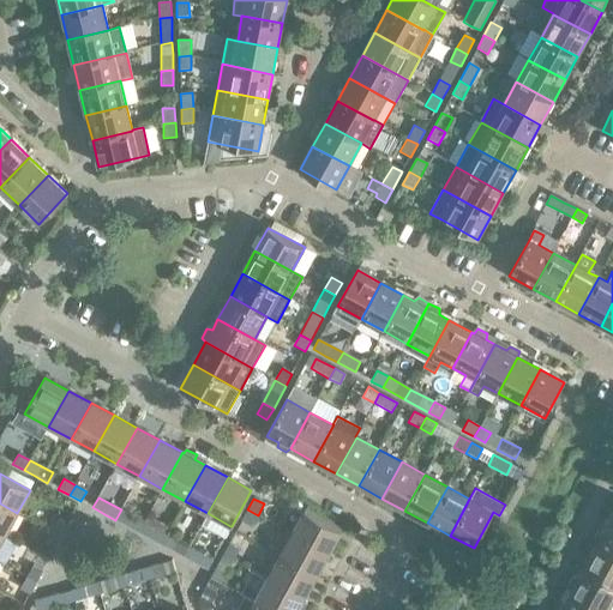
[(0,533),(5,536),(17,513),(0,503),(0,533)]
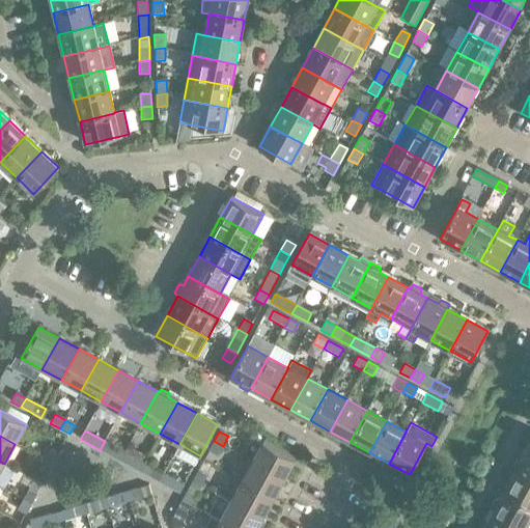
[(100,450),(119,461),(124,452),(105,441),(100,450)]
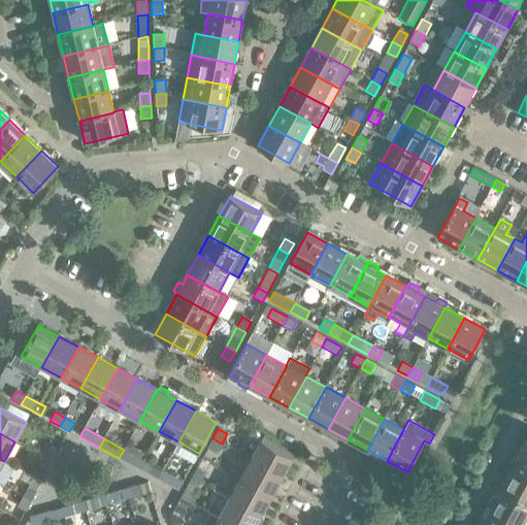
[(212,438),(207,449),(216,454),(222,444),(212,438)]
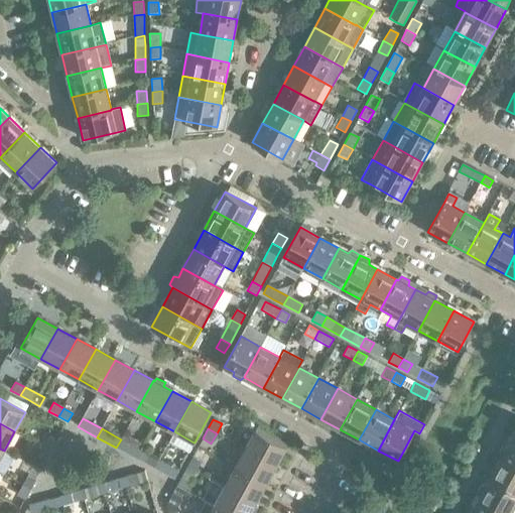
[(245,450),(275,466),(286,446),(256,429),(245,450)]
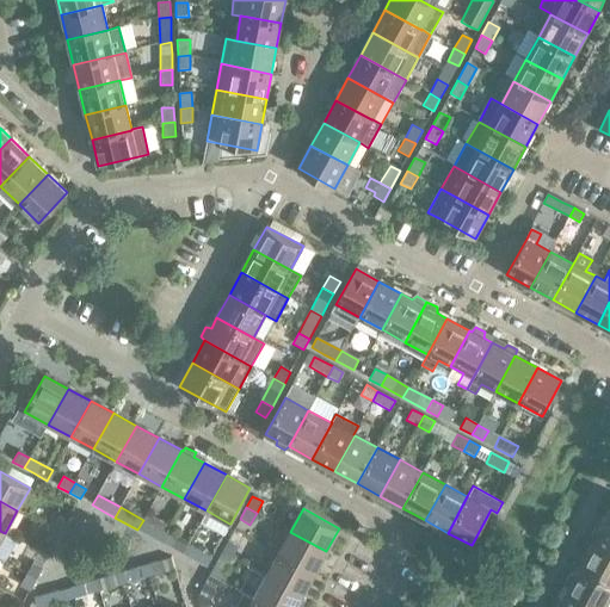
[(147,514),(143,520),(137,530),(160,543),(166,532),(165,532),(168,526),(147,514)]
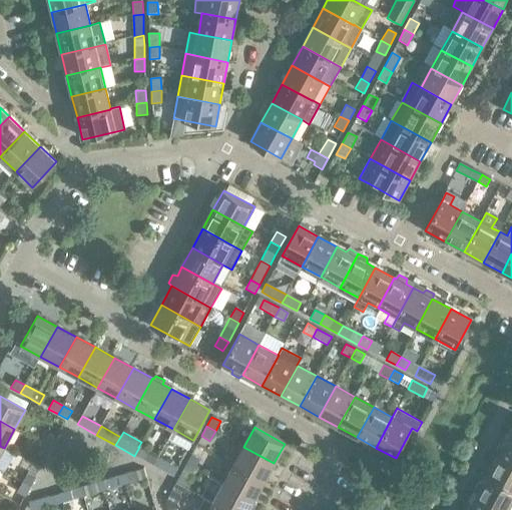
[(48,435),(43,445),(51,449),(56,440),(48,435)]
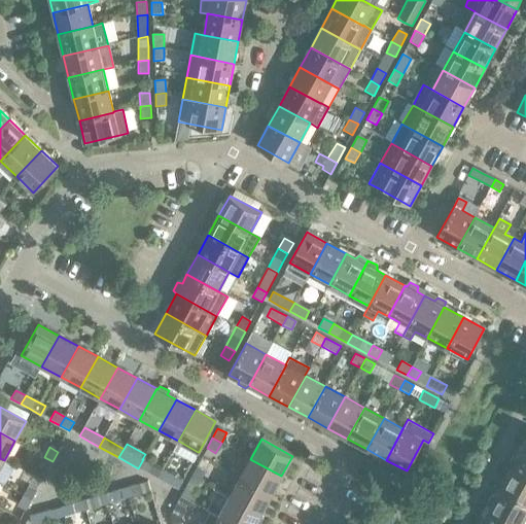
[(512,467),(511,469),(525,477),(525,452),(521,450),(517,459),(513,458),(509,465),(512,467)]
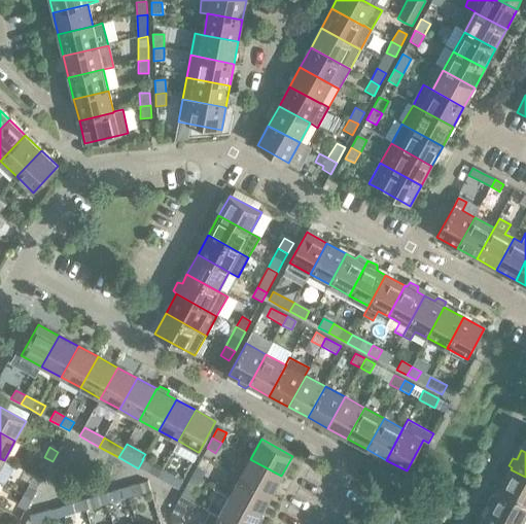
[(28,486),(37,491),(53,461),(44,457),(28,486)]
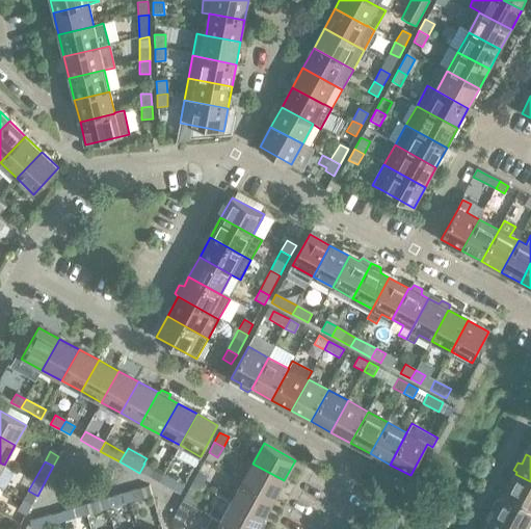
[(139,473),(149,478),(159,483),(164,474),(144,464),(139,473)]
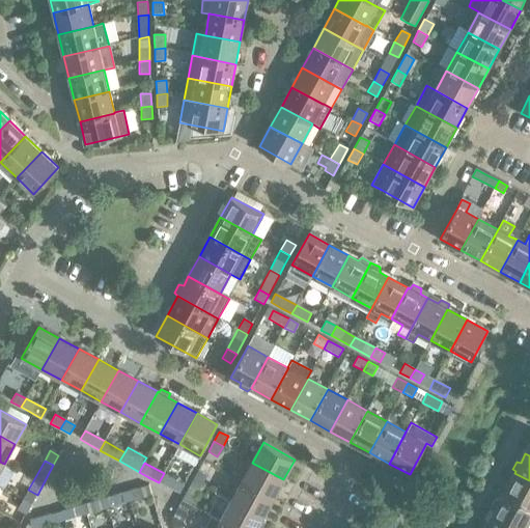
[(242,482),(273,499),(283,479),(252,463),(242,482)]
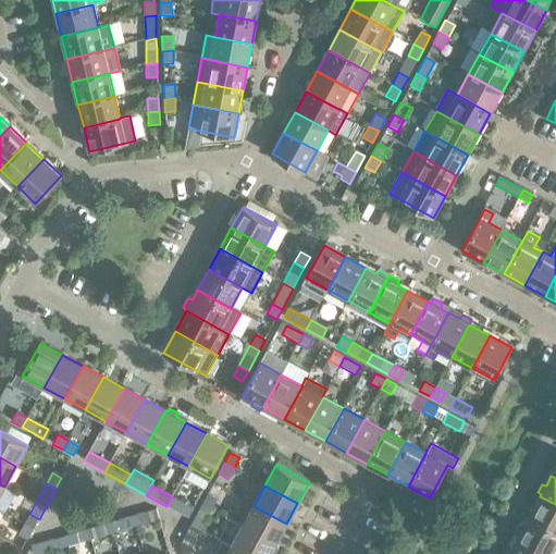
[(202,504),(211,509),(217,500),(207,494),(202,504)]
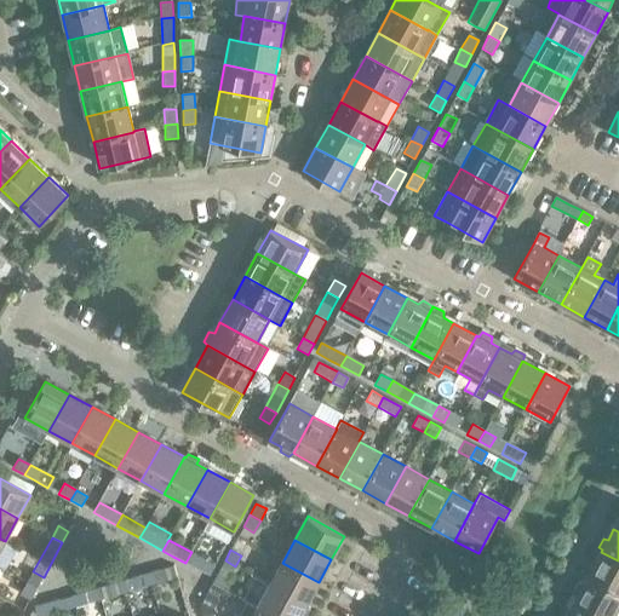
[(185,563),(198,569),(210,575),(215,565),(191,552),(185,563)]
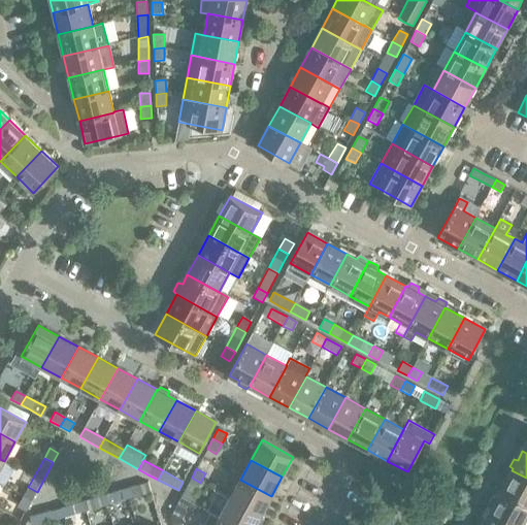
[(526,478),(512,470),(501,490),(526,503),(526,478)]
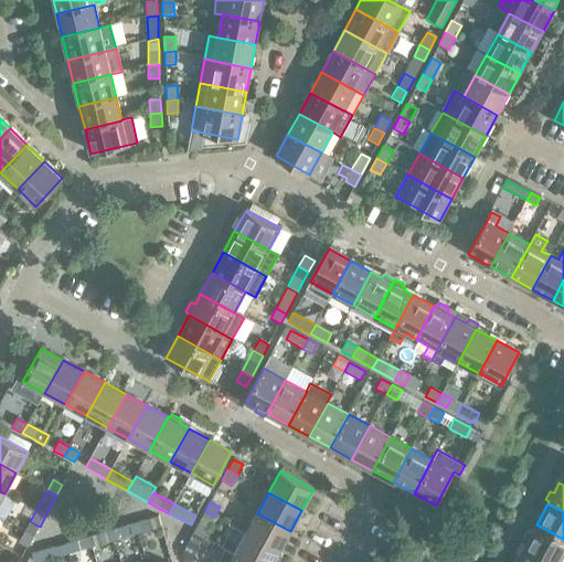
[(214,517),(205,511),(200,522),(193,532),(203,538),(209,528),(214,517)]
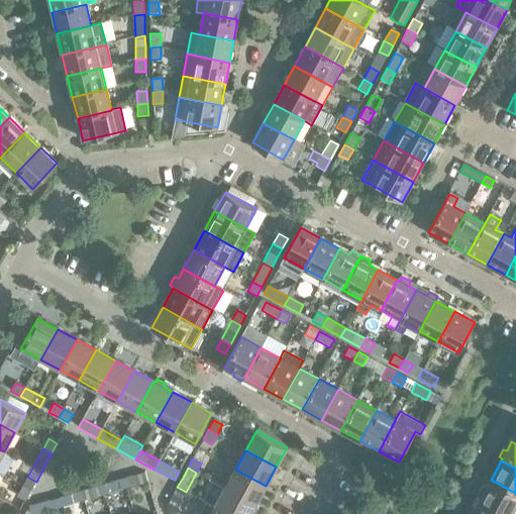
[(225,489),(255,505),(266,486),(235,470),(225,489)]
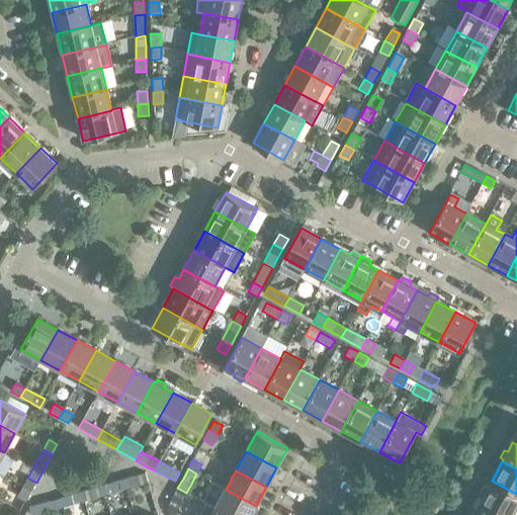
[(134,477),(122,480),(125,490),(137,487),(134,477)]
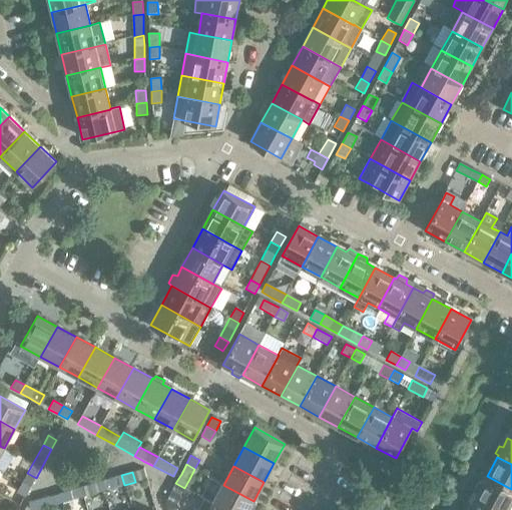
[(27,473),(22,483),(31,487),(36,478),(27,473)]
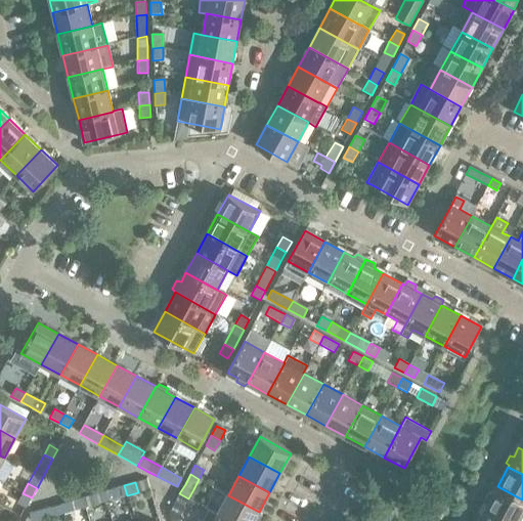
[(117,497),(127,495),(124,485),(114,488),(117,497)]
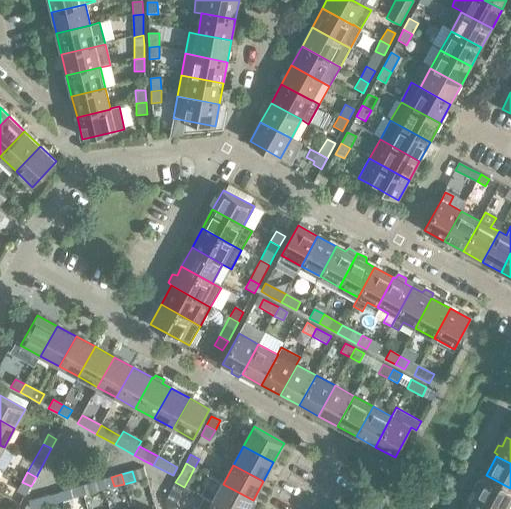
[(476,493),(476,494),(502,508),(507,508),(510,500),(510,488),(486,475),(481,483),(478,482),(473,490),(476,493)]
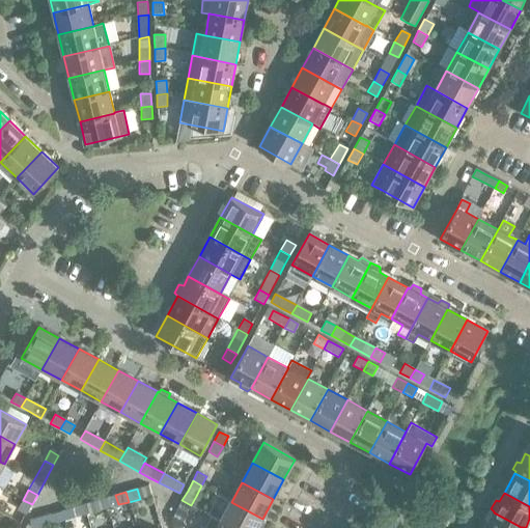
[(115,495),(83,505),(86,515),(118,504),(115,495)]
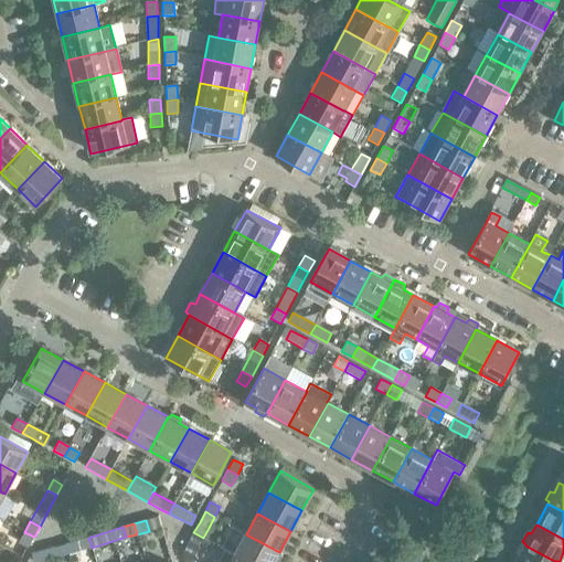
[(28,548),(32,540),(34,537),(24,532),(19,542),(28,548)]
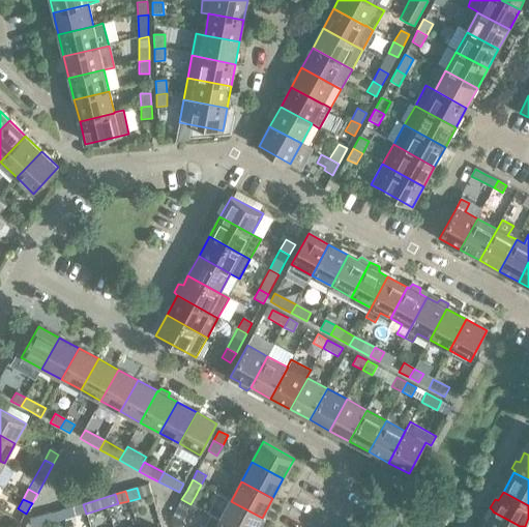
[(181,499),(176,509),(184,515),(190,504),(181,499)]
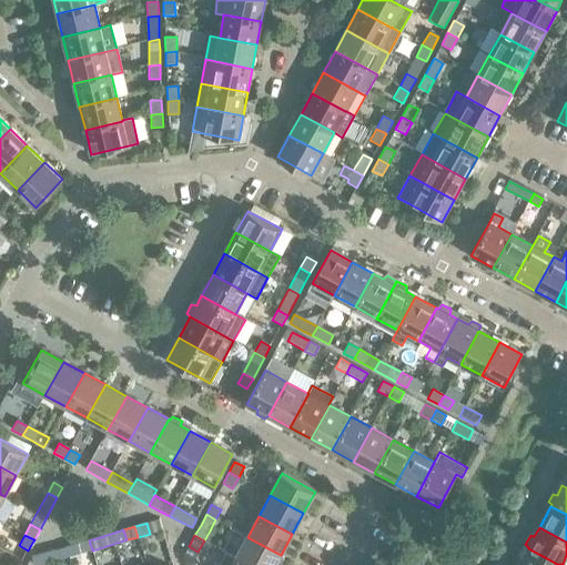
[(235,558),(247,564),(281,564),(284,560),(280,556),(281,555),(247,537),(235,558)]
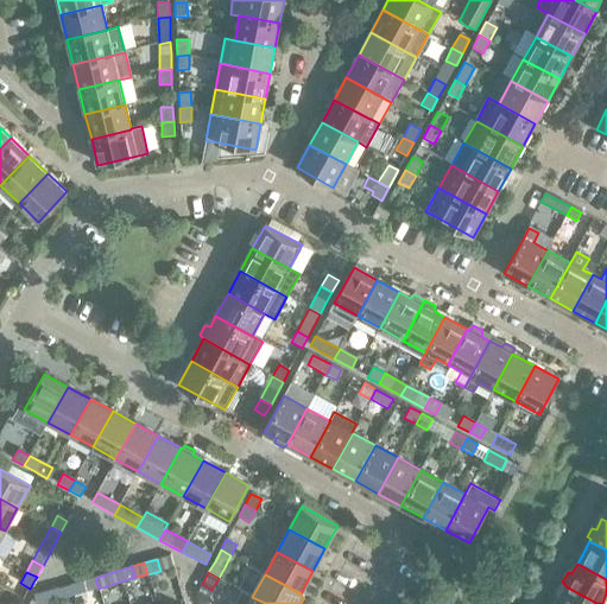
[(95,578),(83,582),(87,592),(99,589),(95,578)]
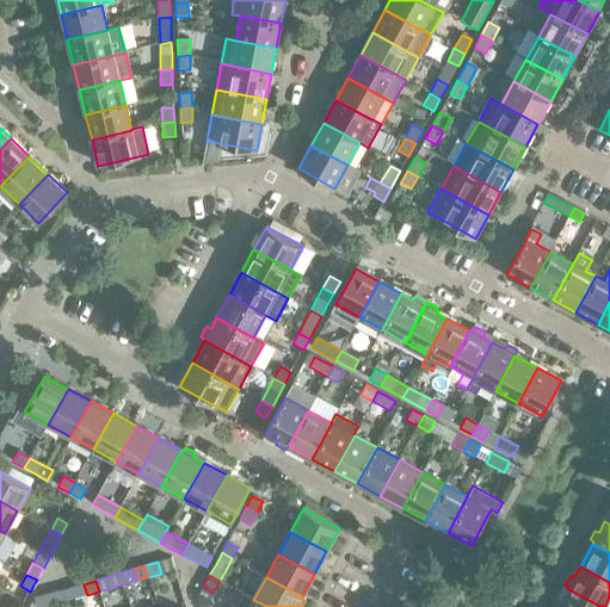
[(84,584),(45,595),(49,606),(87,595),(84,584)]
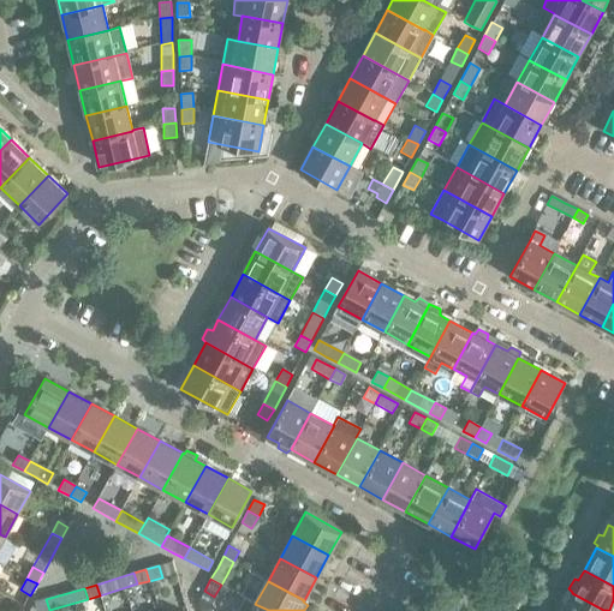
[(603,610),(572,593),(561,610),(603,610)]
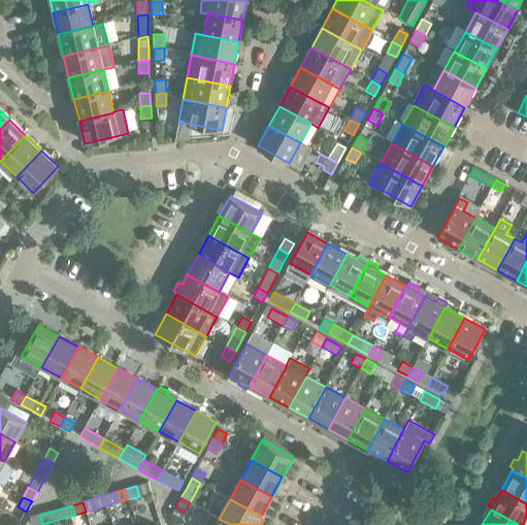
[(30,517),(30,518),(32,524),(42,524),(39,515),(30,517)]
